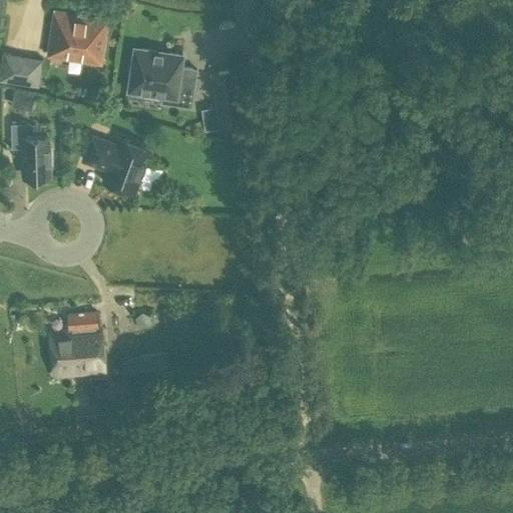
[(102,58),(108,20),(81,16),(81,14),(53,9),(46,49),(102,58)]
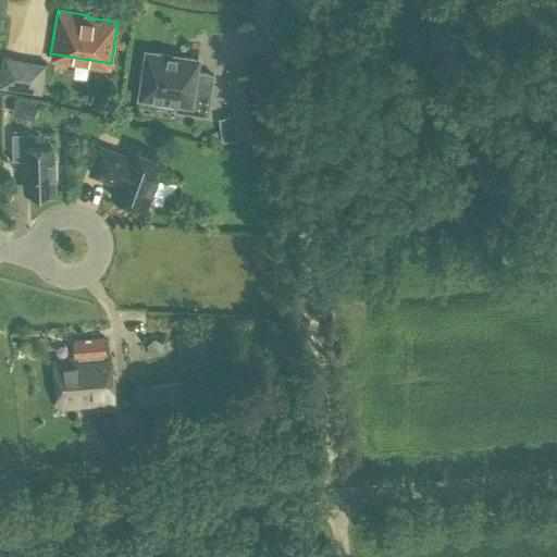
[(196,74),(198,61),(146,53),(145,66),(141,65),(139,81),(143,81),(139,99),(205,109),(210,76),(196,74)]
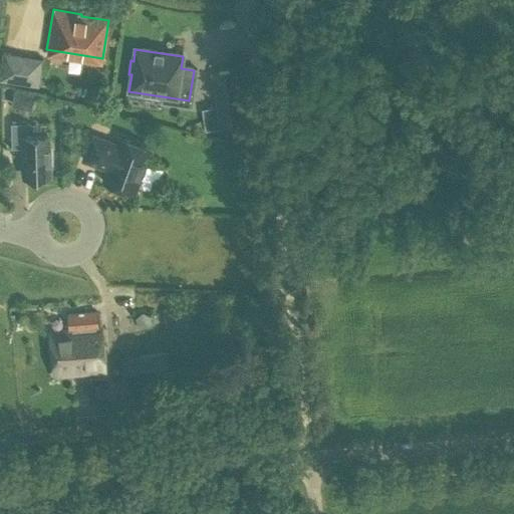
[(38,86),(42,58),(29,57),(25,84),(38,86)]
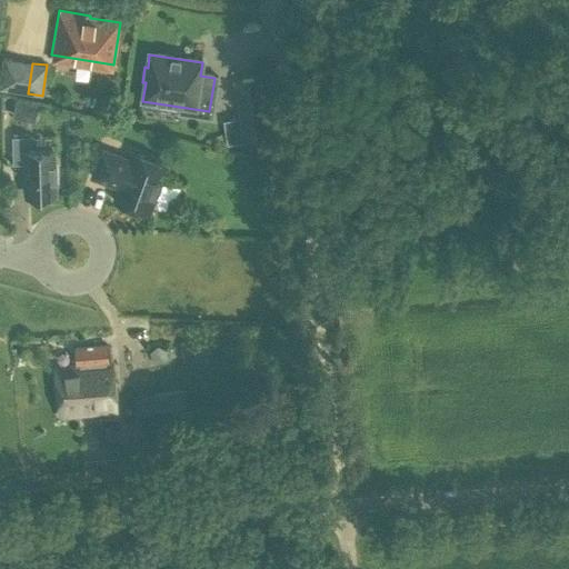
[(245,142),(269,138),(259,79),(236,83),(245,142)]
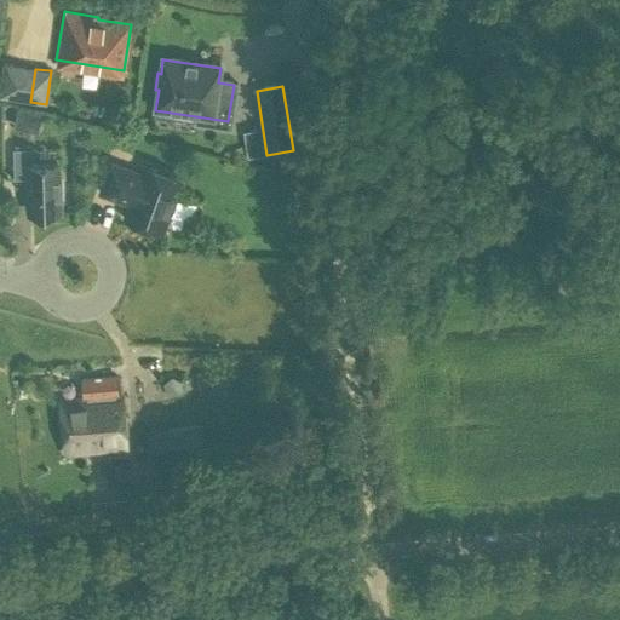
[(30,149),(12,149),(13,179),(26,178),(27,213),(61,213),(61,199),(64,199),(64,177),(59,177),(59,165),(30,165),(30,149)]
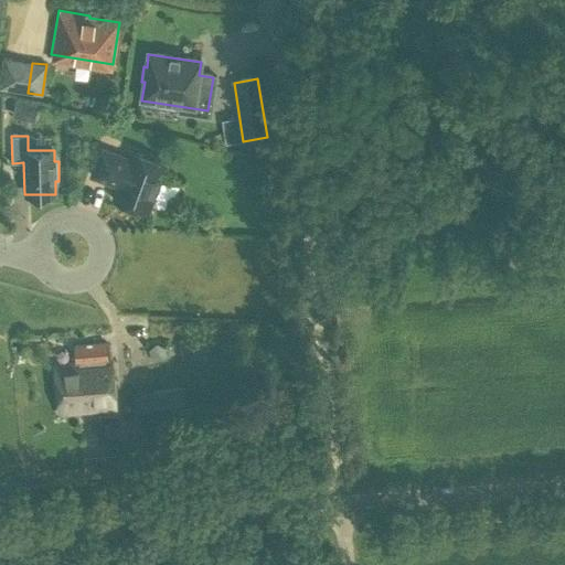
[(126,158),(99,148),(88,177),(105,183),(106,180),(117,184),(110,200),(148,213),(167,163),(129,149),(126,158)]
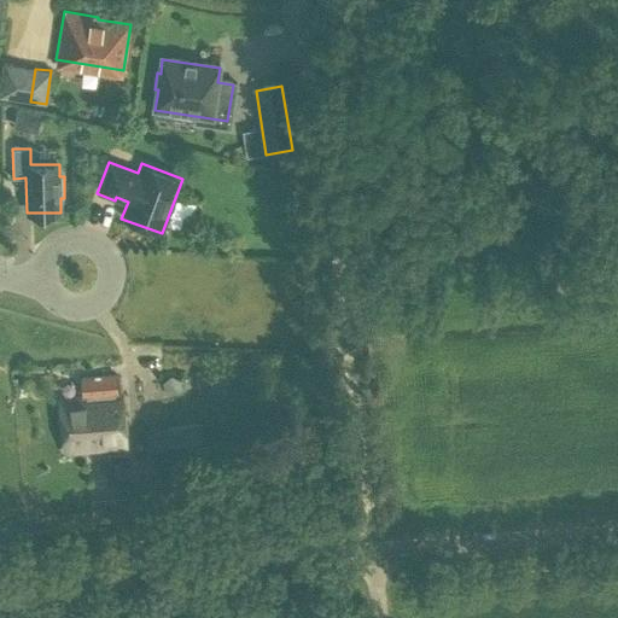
[(199,394),(229,392),(227,369),(198,372),(199,394)]
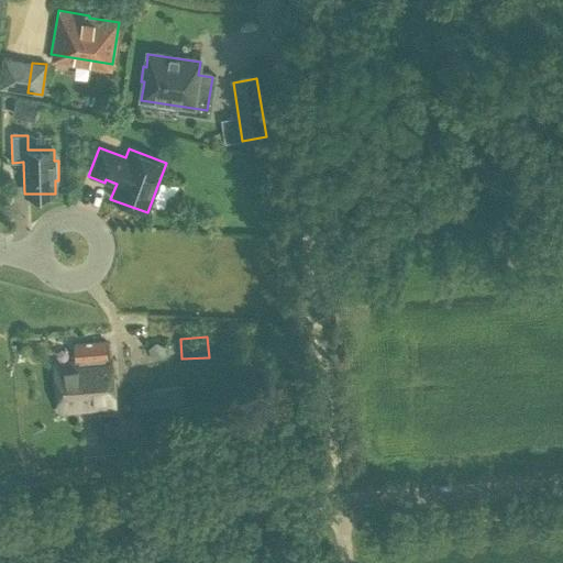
[(108,360),(106,341),(74,344),(76,364),(54,367),(59,414),(116,407),(110,360),(108,360)]
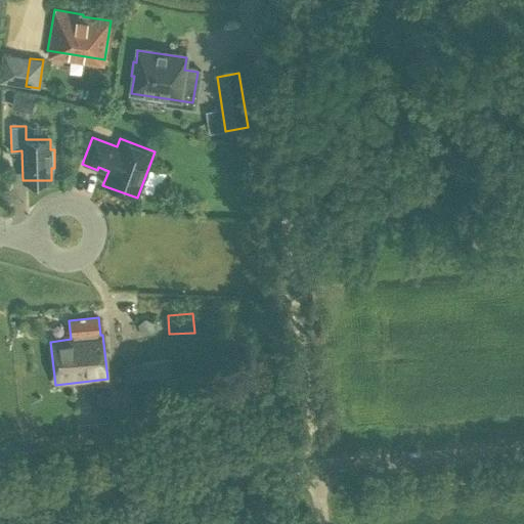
[(145,318),(137,325),(141,335),(151,333),(154,324),(145,318)]
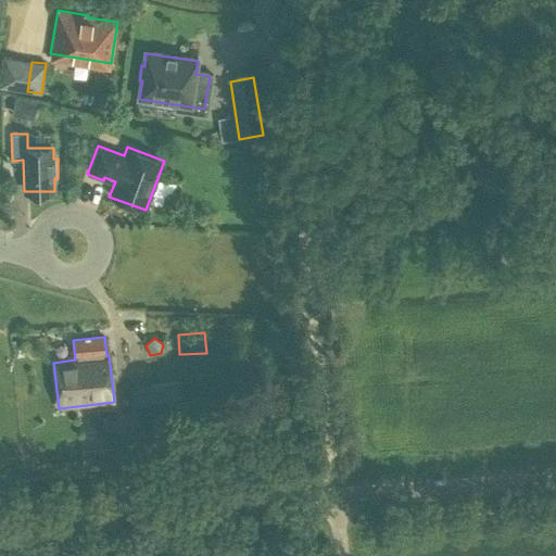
[(133,409),(179,405),(178,383),(130,388),(133,409)]
